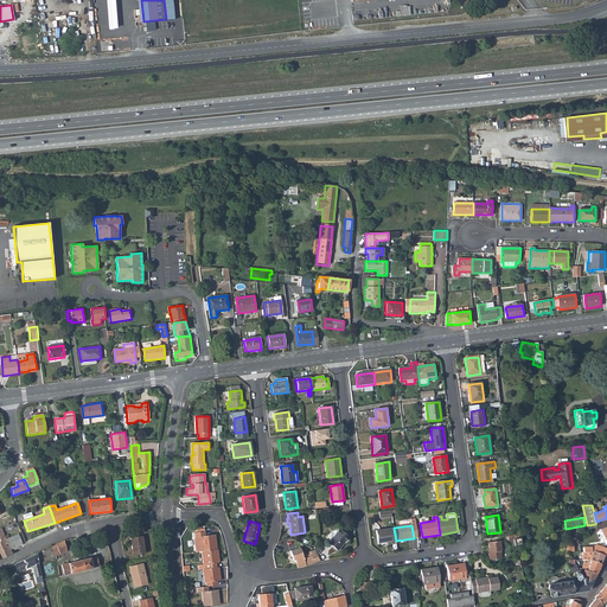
[(0,541),(0,553),(2,558),(13,554),(11,549),(23,544),(18,535),(10,538),(8,535),(5,536),(1,529),(0,529),(0,540),(0,542),(0,541)]
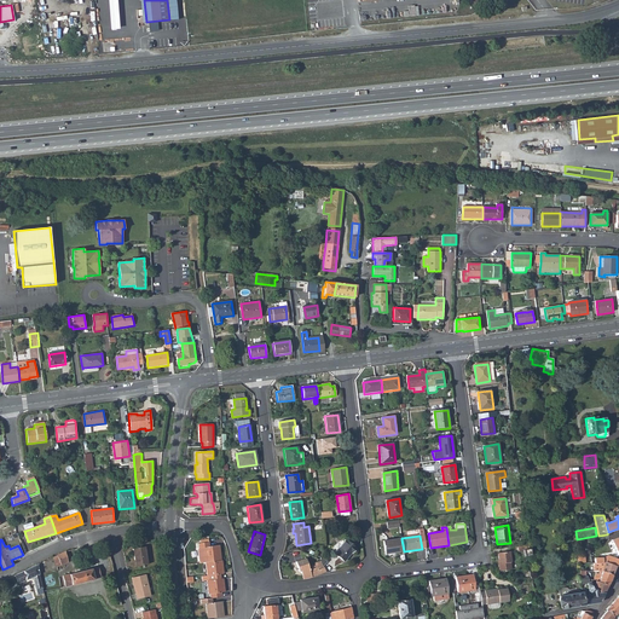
[(386,554),(404,551),(401,539),(385,542),(386,554)]
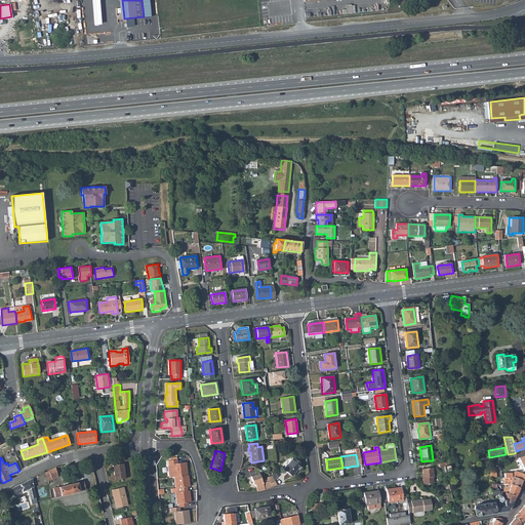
[(293,458),(292,459),(284,470),(292,477),(295,472),(297,469),(298,470),(301,466),(293,459),(293,458)]
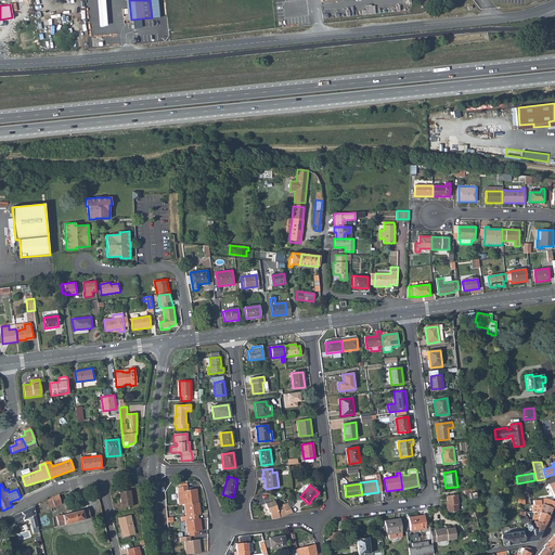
[(183,503),(197,502),(195,488),(186,489),(185,486),(177,487),(177,491),(176,492),(178,504),(183,503)]
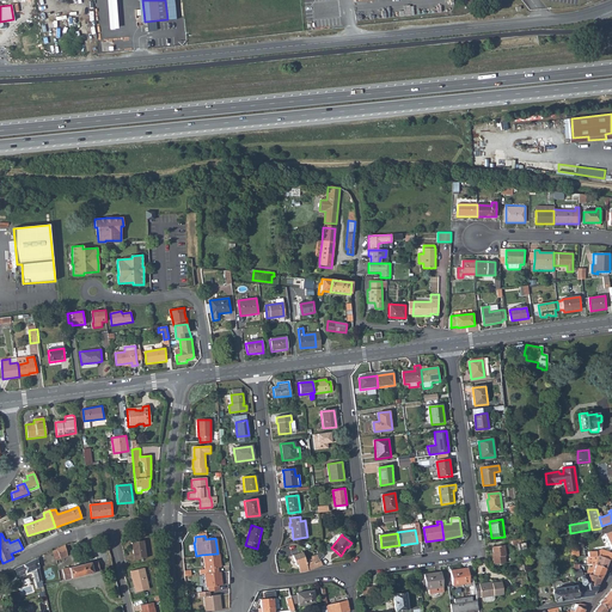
[(518,545),(519,550),(525,548),(522,539),(512,540),(513,546),(518,545)]
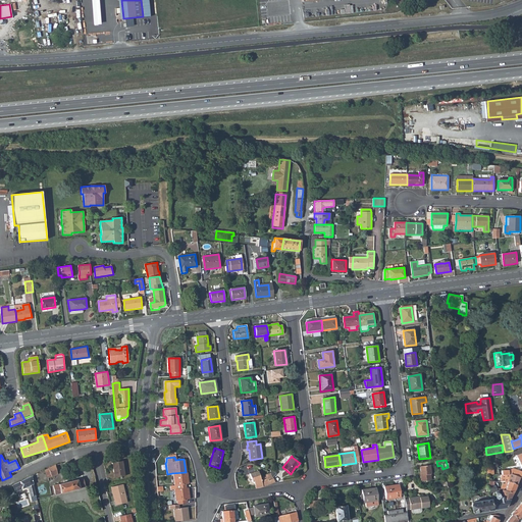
[(112,463),(114,478),(124,476),(122,461),(112,463)]
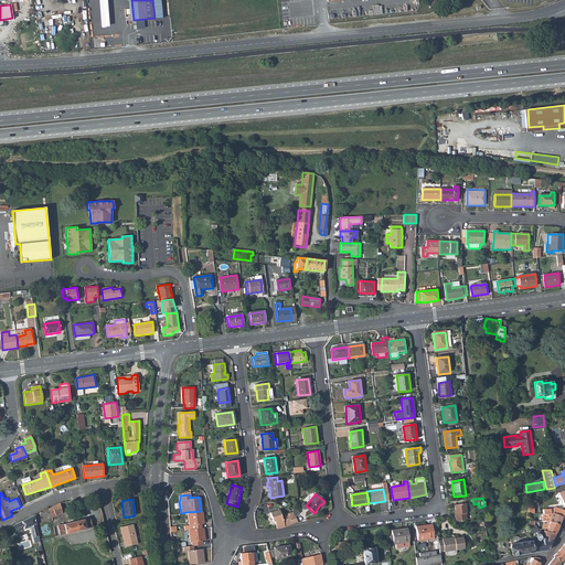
[(62,513),(60,503),(49,509),(52,518),(62,513)]
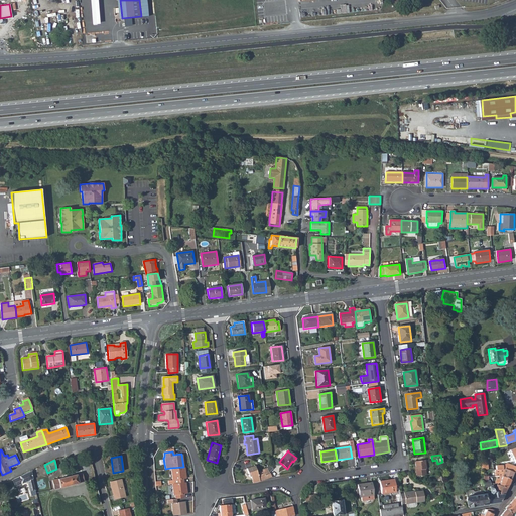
[(416,470),(417,478),(427,476),(426,471),(427,470),(426,461),(416,463),(417,470),(416,470)]
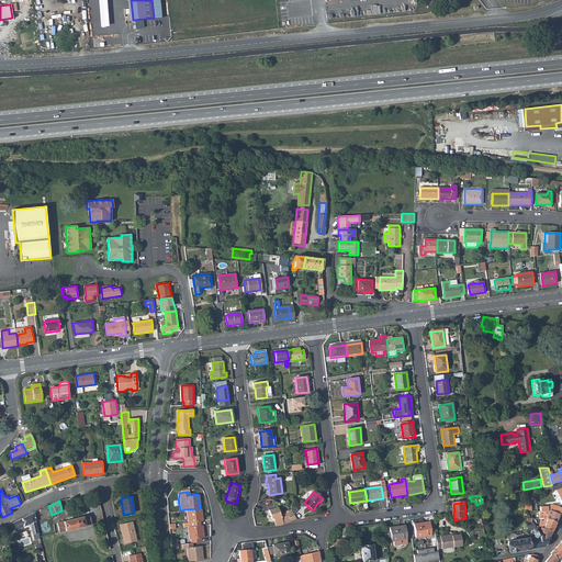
[(561,507),(552,505),(550,510),(560,514),(561,514),(561,513),(561,507)]
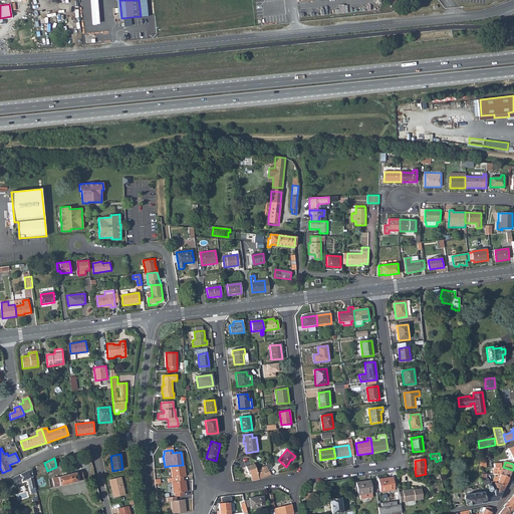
[(185,476),(183,465),(170,466),(172,477),(167,478),(168,482),(171,481),(183,480),(182,476),(185,476)]
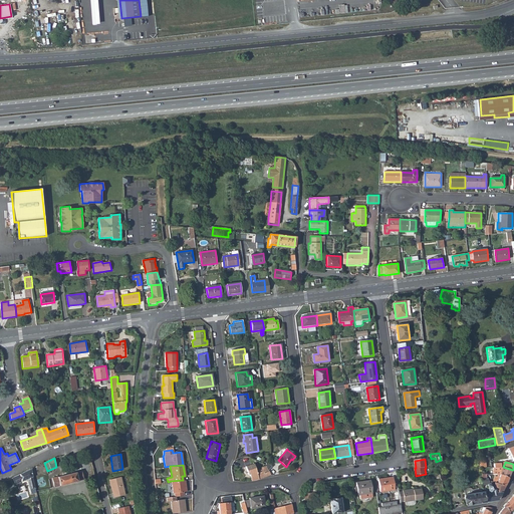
[(250,475),(251,481),(256,481),(270,475),(268,471),(266,466),(261,469),(262,470),(256,472),(253,465),(245,468),(248,475),(250,475)]
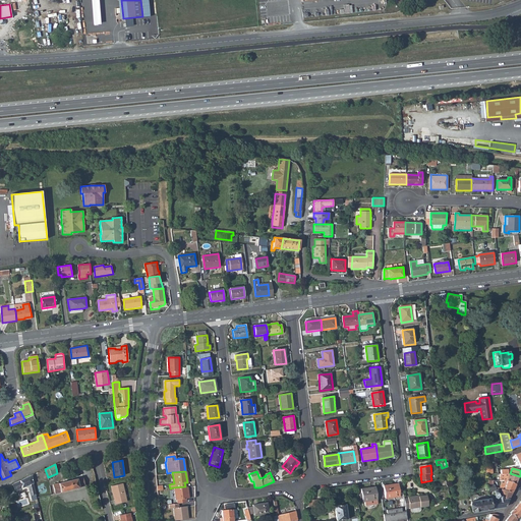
[(517,481),(518,478),(519,476),(510,473),(508,472),(508,473),(505,473),(503,481),(507,481),(516,484),(517,481)]
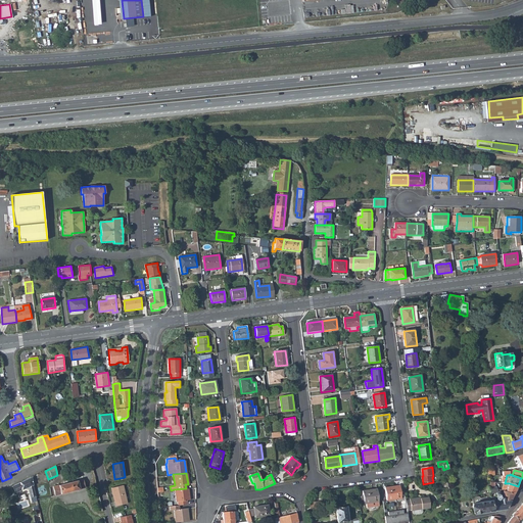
[(31,503),(37,501),(32,477),(12,486),(15,493),(26,488),(26,489),(27,489),(28,489),(30,497),(29,498),(31,503)]
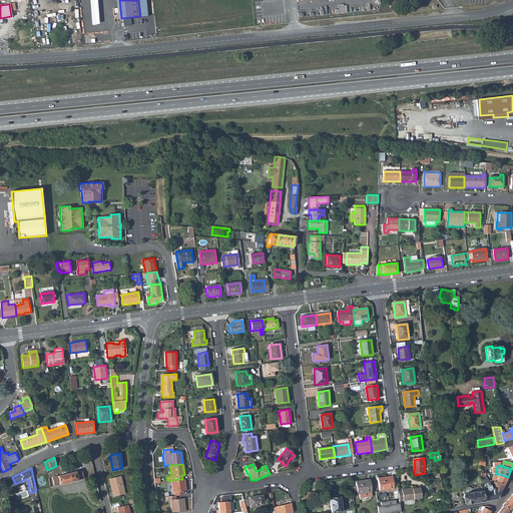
[(52,477),(54,487),(83,479),(81,470),(52,477)]
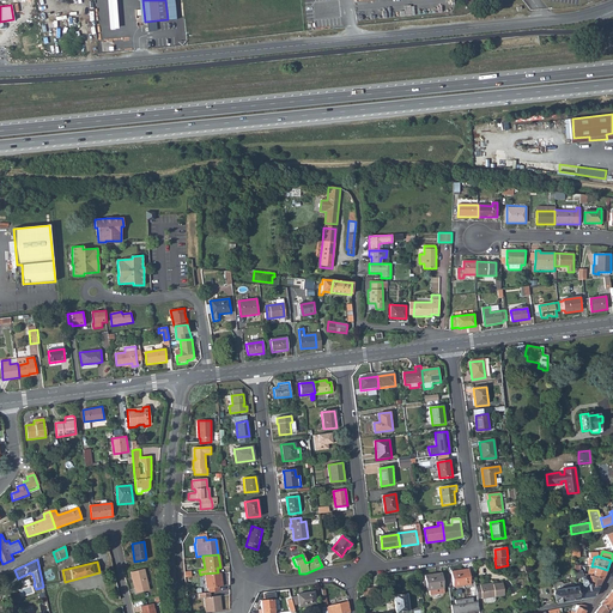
[(131,570),(137,592),(150,588),(144,566),(131,570)]
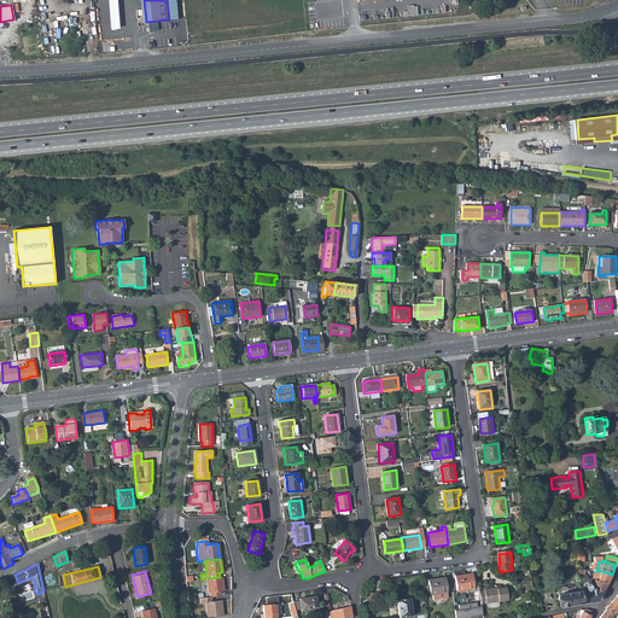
[(595,579),(598,581),(607,584),(610,579),(612,575),(601,571),(600,573),(595,572),(593,579),(595,579)]
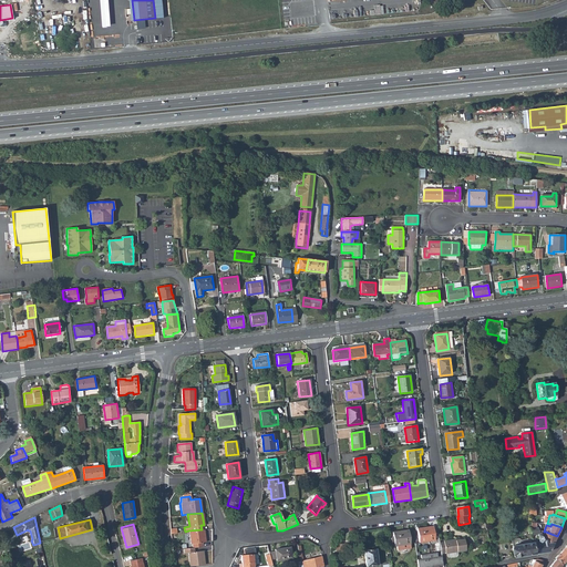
[(418,529),(419,543),(434,540),(433,527),(418,529)]
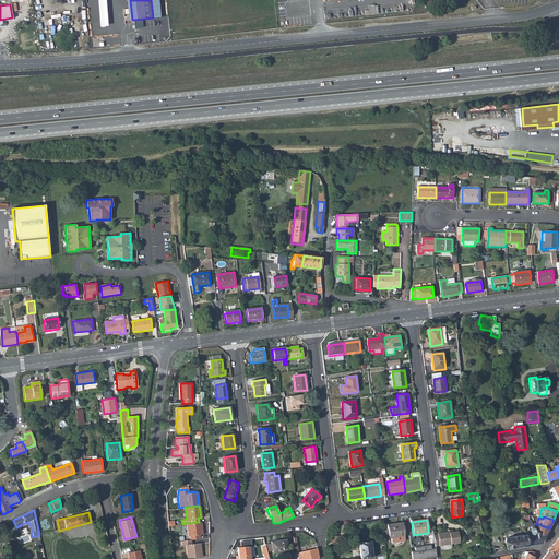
[(532,537),(526,538),(527,546),(542,544),(546,535),(544,535),(538,536),(538,532),(535,532),(531,520),(528,521),(524,521),(523,521),(524,527),(525,527),(530,526),(532,537)]
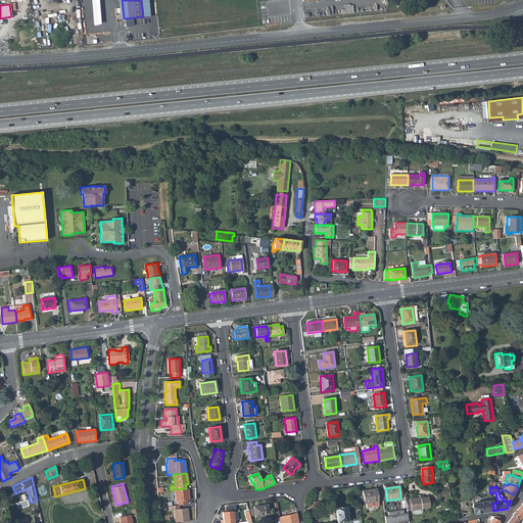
[(189,500),(188,488),(186,488),(174,489),(176,501),(177,501),(178,505),(179,505),(187,504),(187,500),(189,500)]
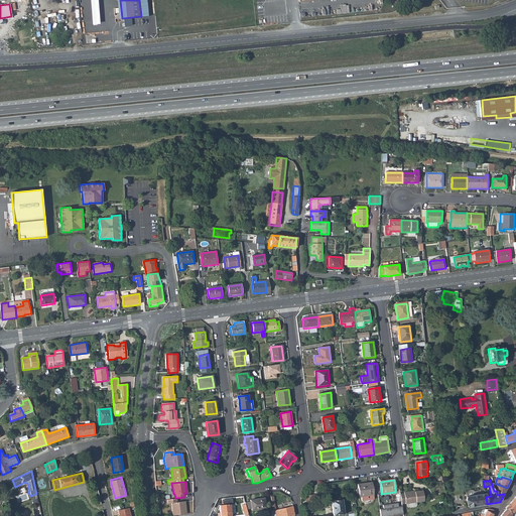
[(358,485),(358,490),(359,496),(359,497),(361,497),(362,501),(374,499),(373,495),(372,483),(358,485)]
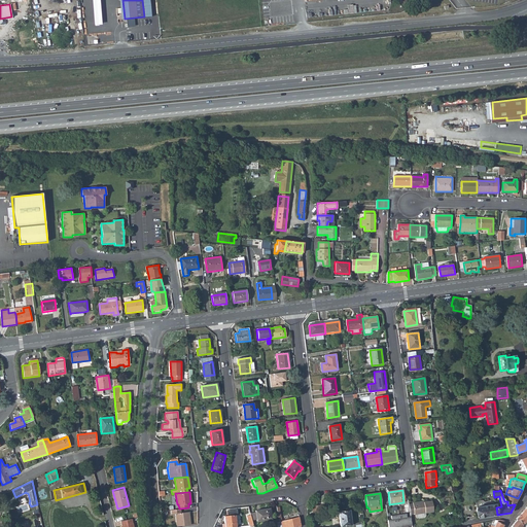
[(507,494),(507,501),(507,505),(513,504),(515,504),(518,498),(510,495),(507,494)]
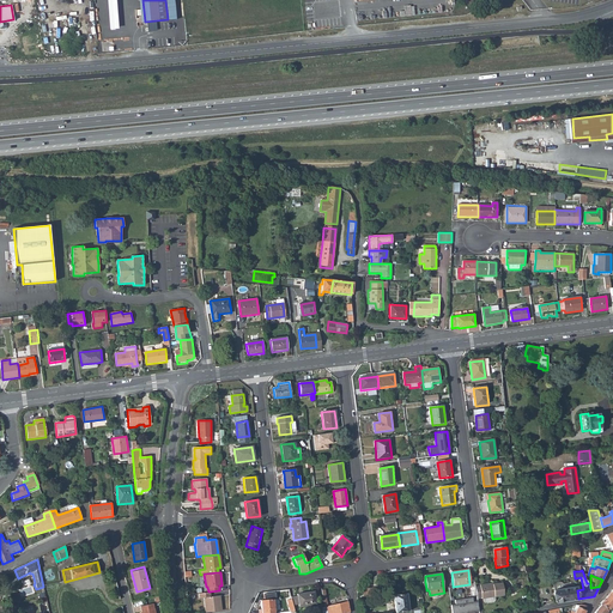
[(553,590),(556,602),(578,599),(577,590),(576,590),(575,587),(564,589),(564,586),(563,583),(562,583),(562,582),(560,582),(557,582),(556,582),(556,583),(554,584),(553,586),(554,590),(553,590)]
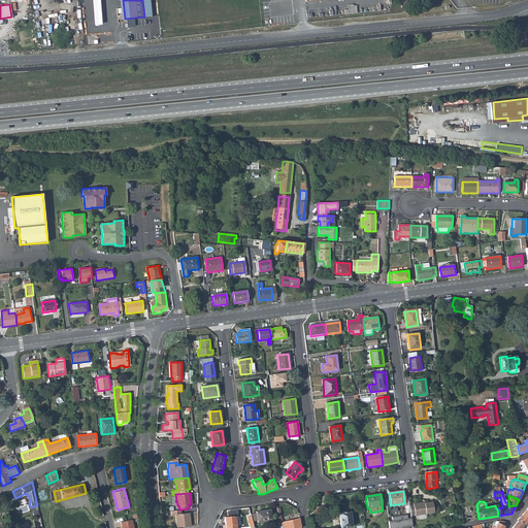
[(414,503),(415,515),(417,515),(425,514),(433,513),(432,502),(423,503),(422,502),(414,503)]
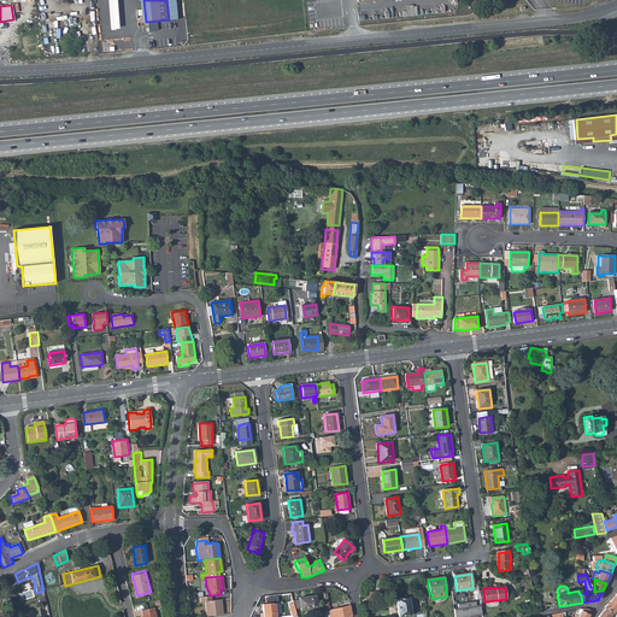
[(613,616),(616,616),(616,595),(616,594),(604,607),(606,609),(613,616)]
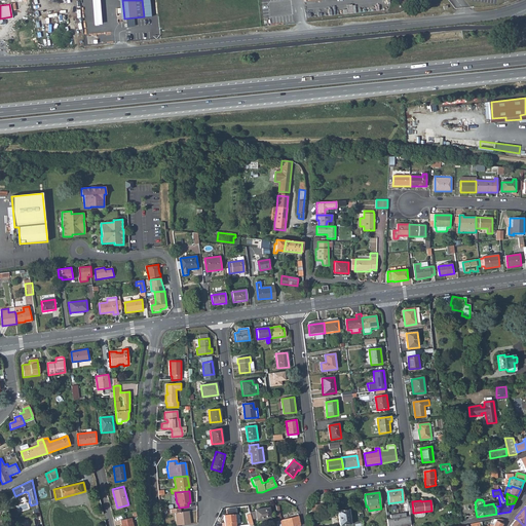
[(180,511),(180,508),(179,508),(171,509),(171,513),(175,513),(176,525),(190,523),(188,510),(180,511)]
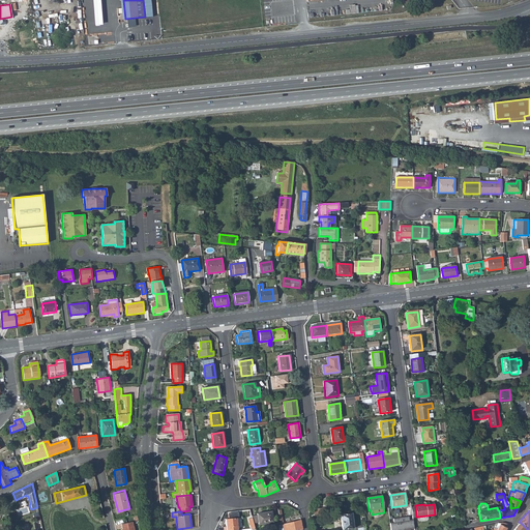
[(257,514),(257,516),(258,523),(258,525),(272,523),(271,513),(267,514),(266,512),(257,514)]
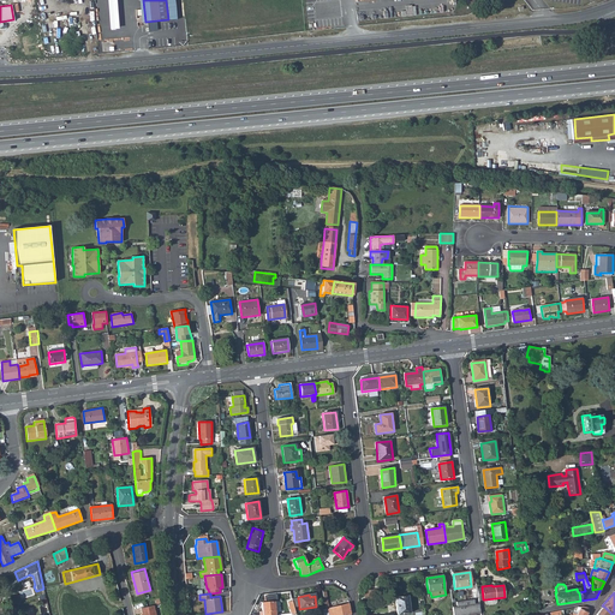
[(395,598),(396,614),(410,614),(408,597),(395,598)]
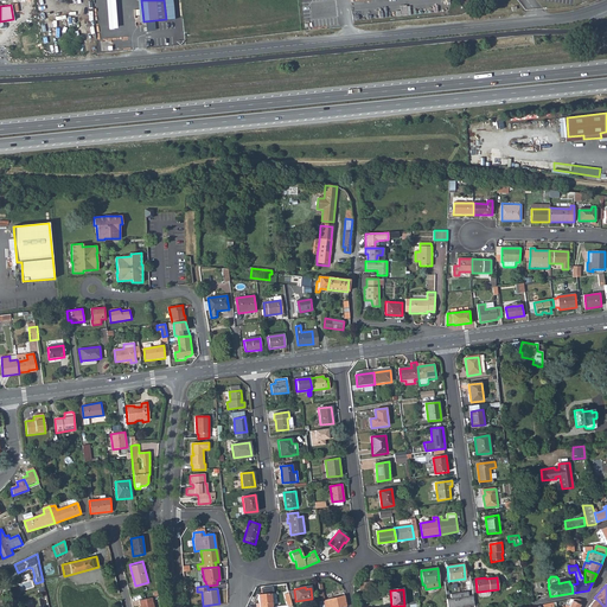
[(447,599),(447,606),(459,606),(460,606),(464,606),(474,605),(472,595),(468,595),(467,592),(451,594),(451,598),(447,599)]
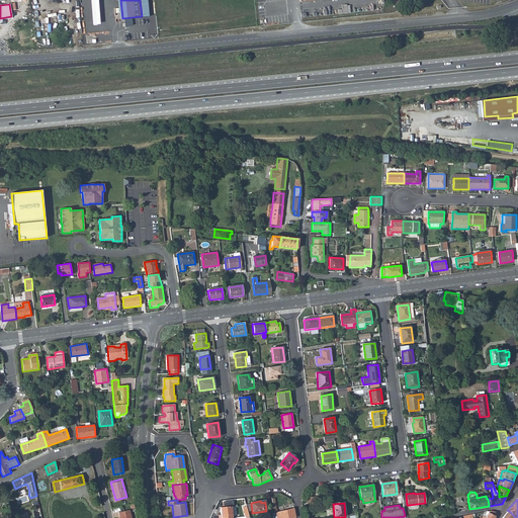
[(218,516),(218,517),(231,517),(230,506),(220,508),(220,515),(218,516)]
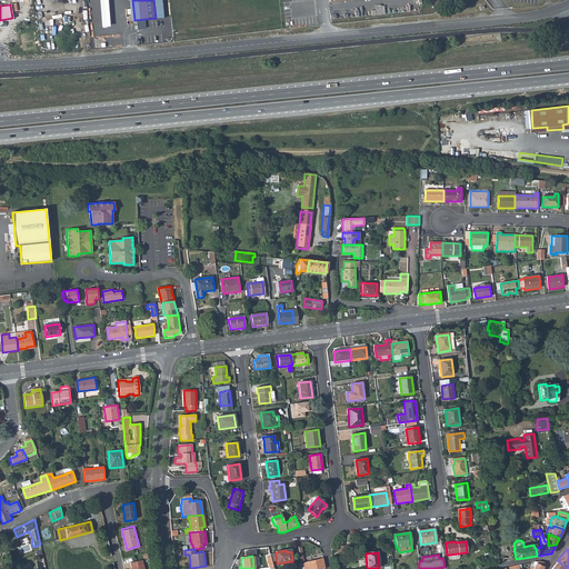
[(322,558),(303,562),(305,568),(320,568),(325,568),(322,558)]
